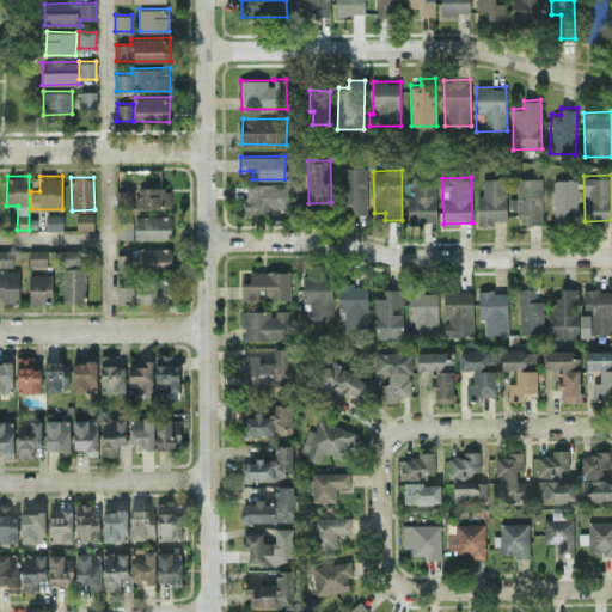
[(542,177),(516,178),(518,197),(508,199),(509,209),(516,209),(518,218),(526,218),(526,224),(543,224),(542,177)]
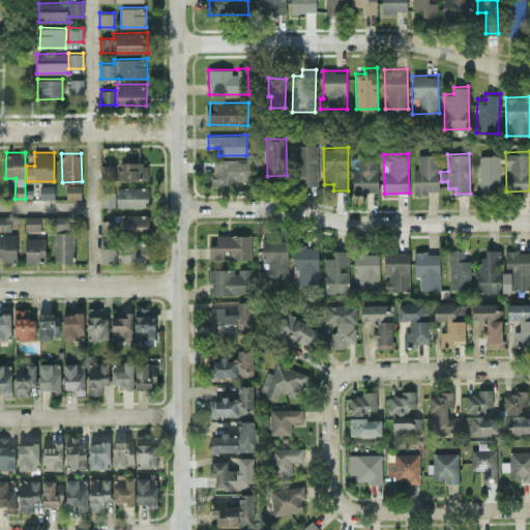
[(378,190),(378,154),(357,154),(357,169),(352,169),(353,190),(378,190)]
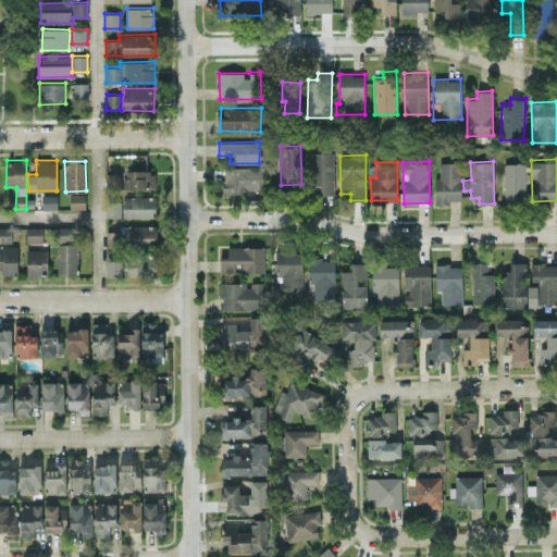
[(435,201),(461,201),(460,162),(440,162),(440,177),(434,177),(435,201)]
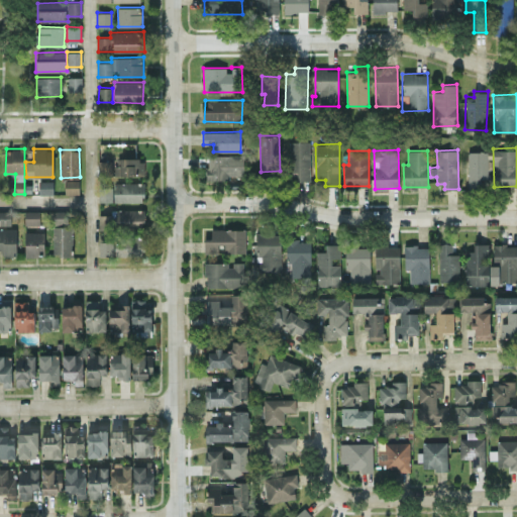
[(469,187),(488,187),(487,150),(468,151),(469,187)]
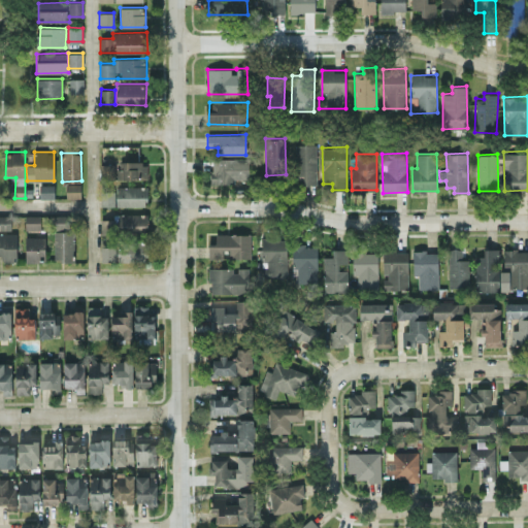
[(235,183),(235,178),(249,178),(249,157),(211,158),(211,184),(235,183)]
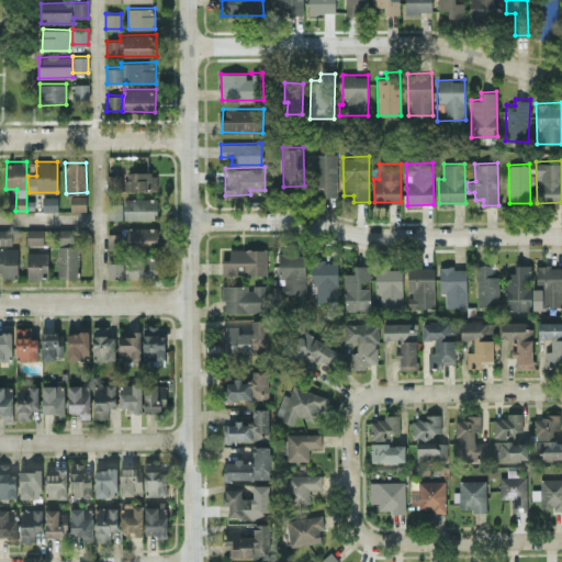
[(124,172),(124,190),(157,190),(156,171),(124,172)]
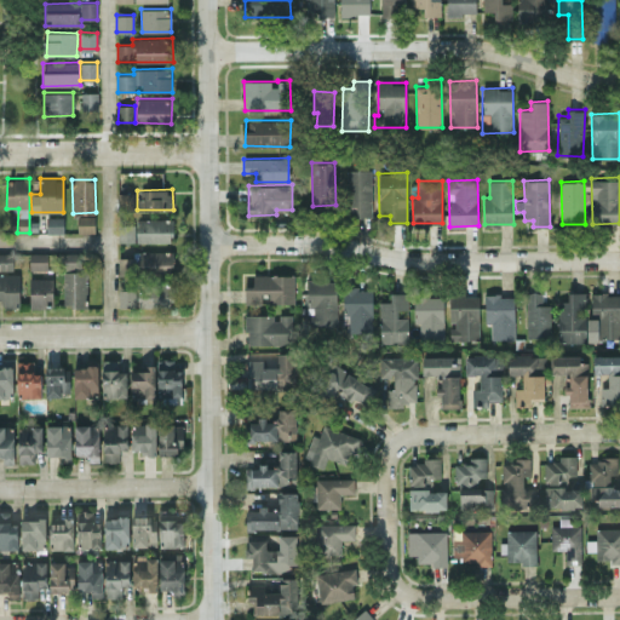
[(64,233),(64,216),(47,216),(47,233),(64,233)]
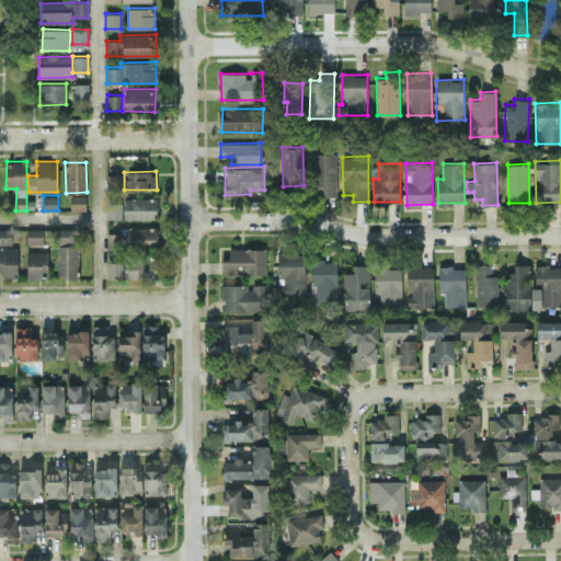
[(86,195),(70,195),(70,210),(87,209),(86,195)]
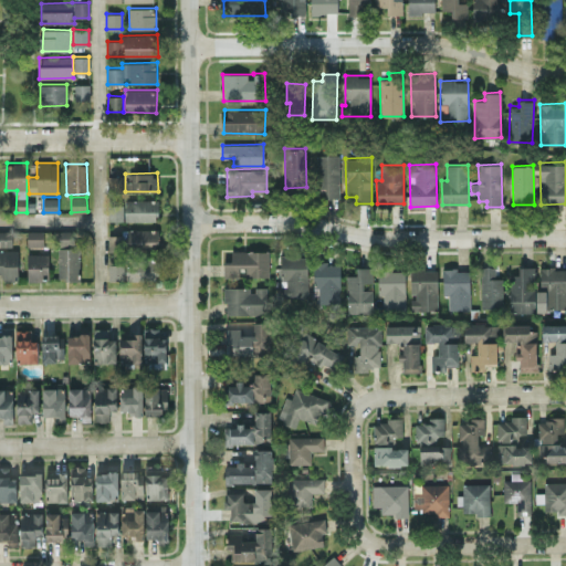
[(124,220),(157,221),(158,199),(125,199),(124,220)]
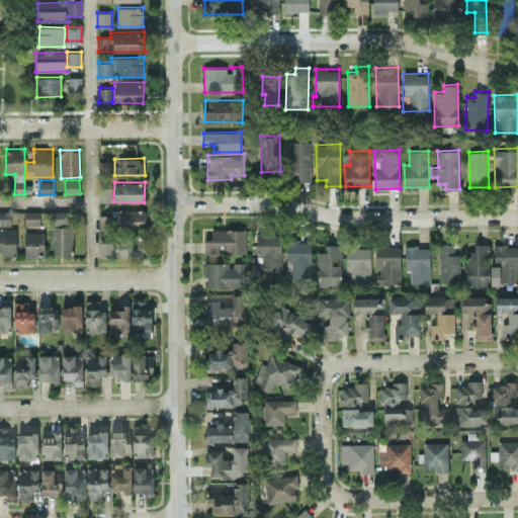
[(112,201),(112,183),(99,183),(99,202),(112,201)]
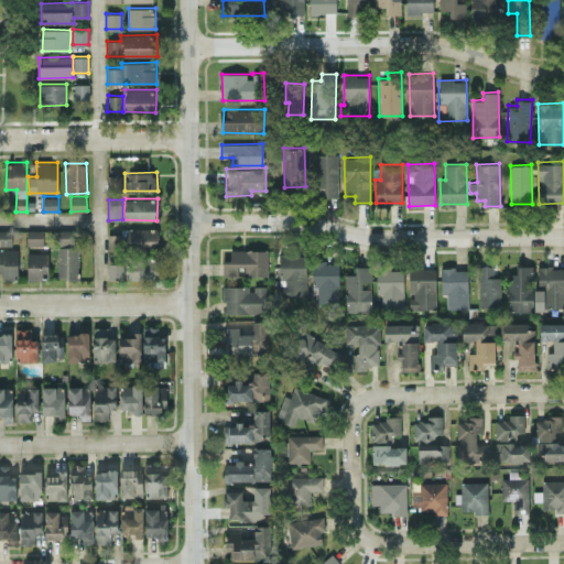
[(107,234),(108,249),(159,248),(158,227),(121,228),(121,234),(107,234)]
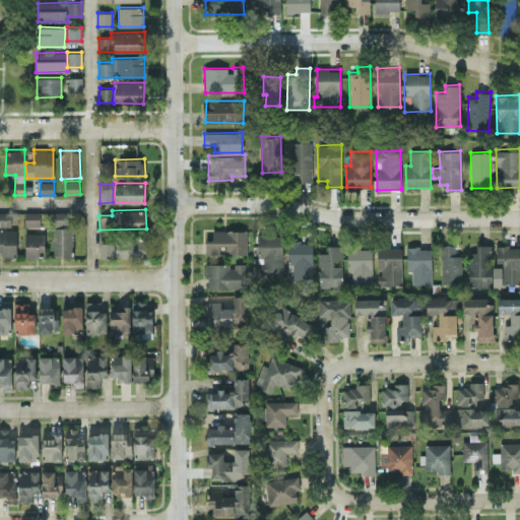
[(0,225),(11,225),(11,212),(0,211),(0,225)]
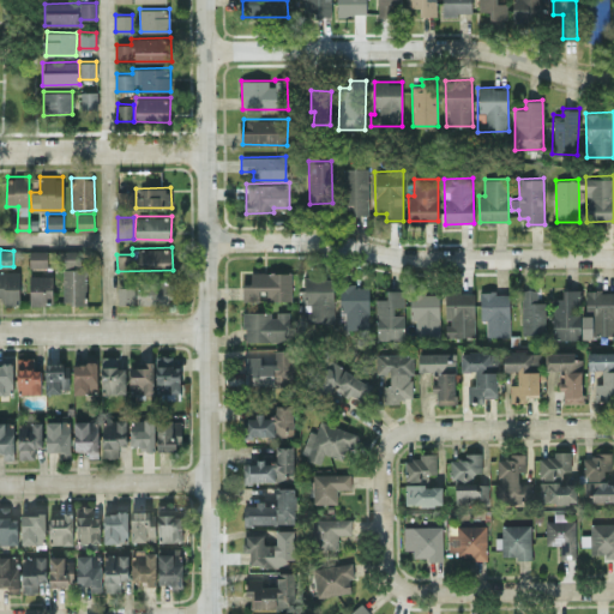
[(47,266),(47,251),(30,250),(29,266),(47,266)]
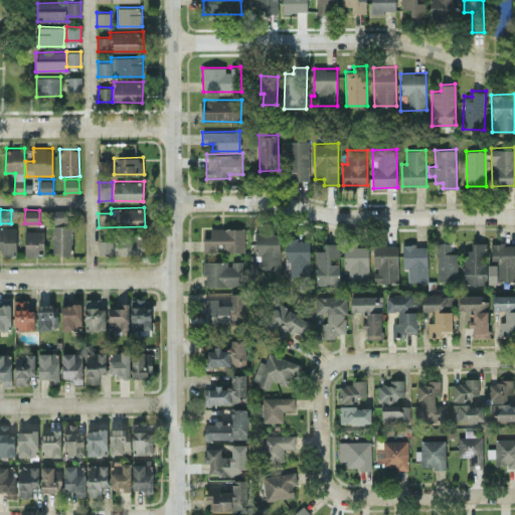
[(68,209),(52,209),(52,222),(67,222),(68,209)]
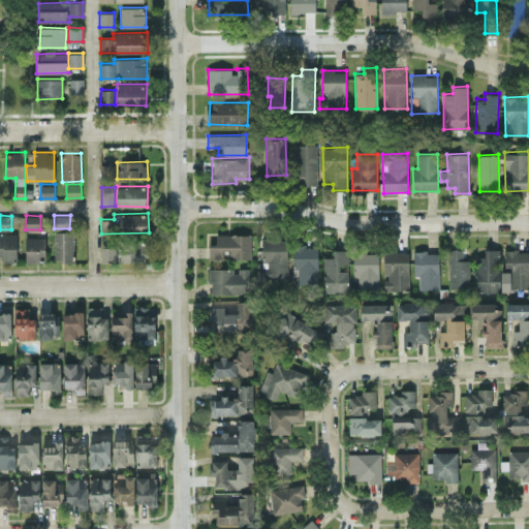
[(17,234),(0,232),(0,259),(17,260),(17,234)]
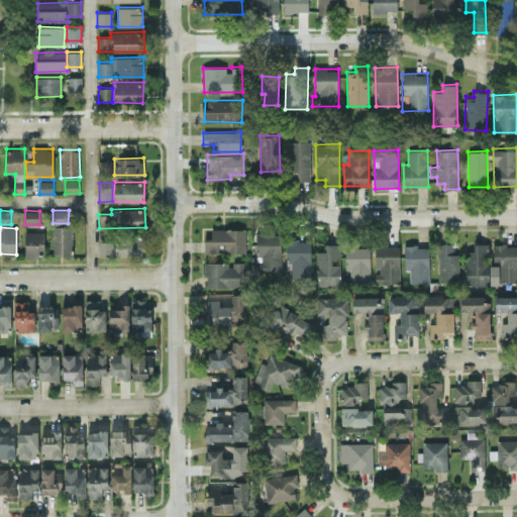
[(245,252),(245,228),(211,229),(211,237),(204,237),(205,252),(221,252),(245,252)]
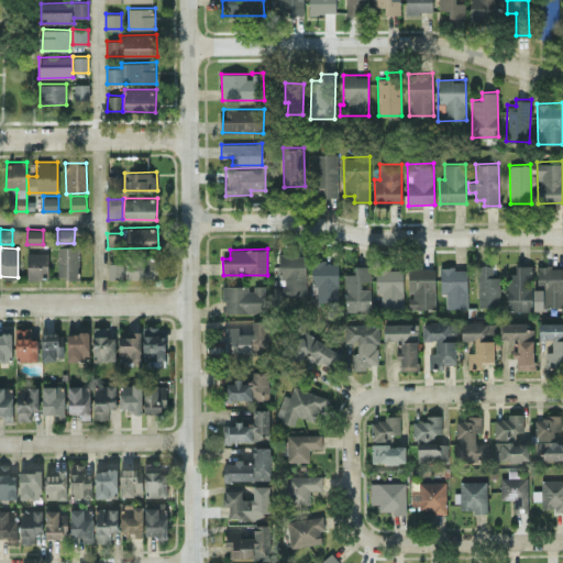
[(48,252),(28,252),(28,278),(48,278),(48,252)]
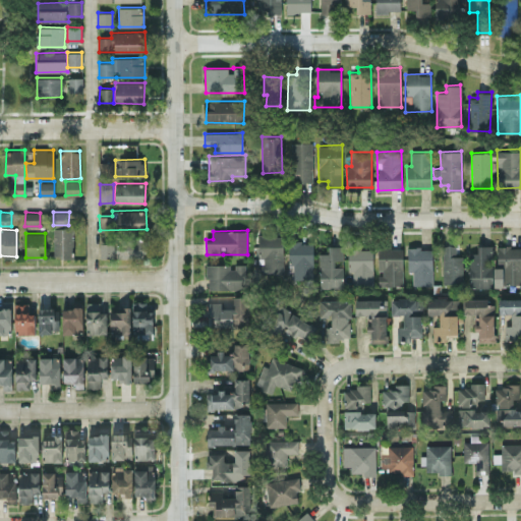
[(284,273),(282,234),(257,235),(258,263),(256,263),(257,274),(284,273)]
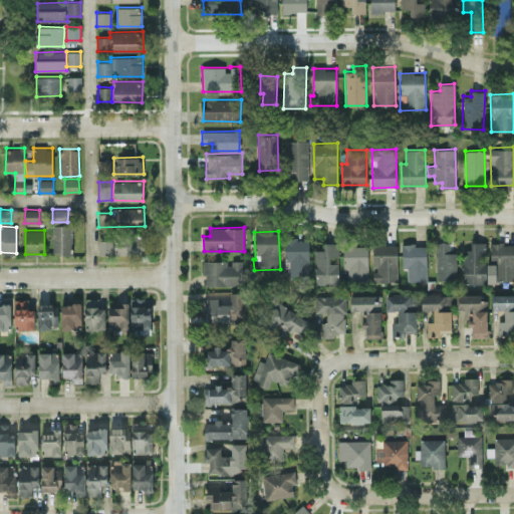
[(98,239),(97,253),(143,254),(144,233),(113,232),(113,240),(98,239)]
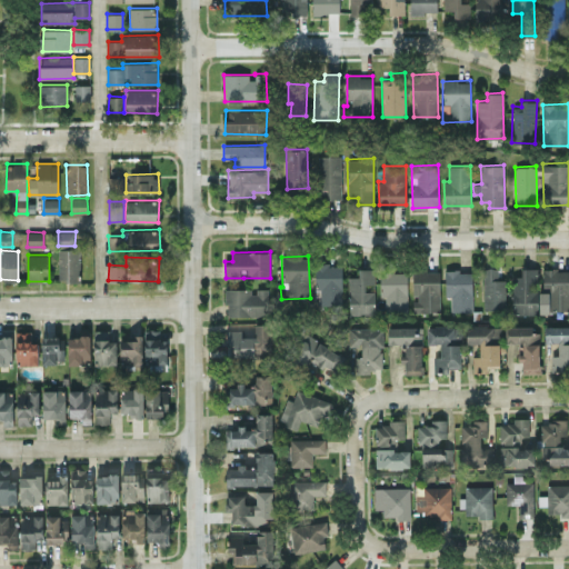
[(341,263),(315,263),(315,289),(320,288),(320,305),(342,305),(341,263)]
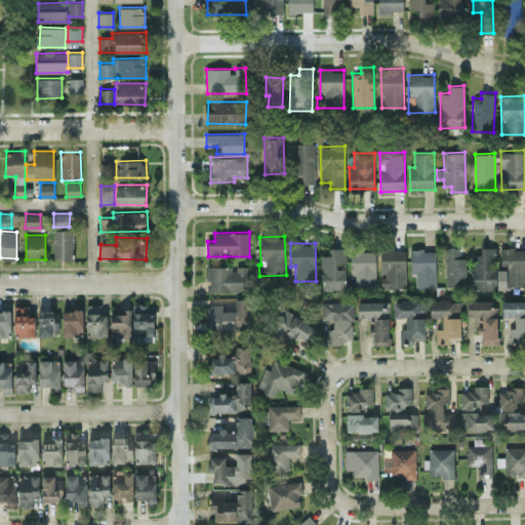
[(495,246),(481,247),(481,254),(472,254),(473,289),(496,289),(496,268),(487,268),(487,261),(495,261),(495,246)]
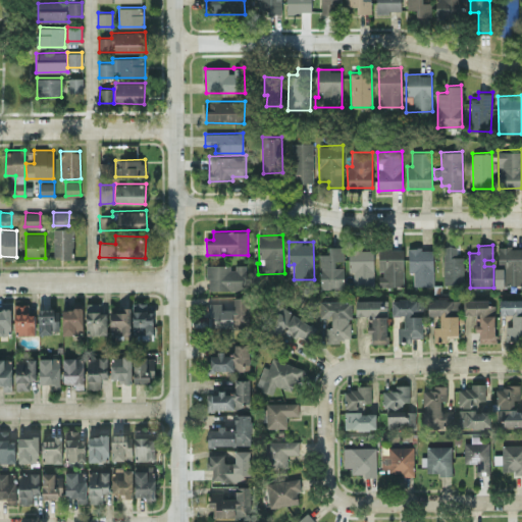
[(344,289),(344,267),(335,267),(335,260),(344,260),(344,246),(328,247),(329,253),(319,254),(320,289),(344,289)]
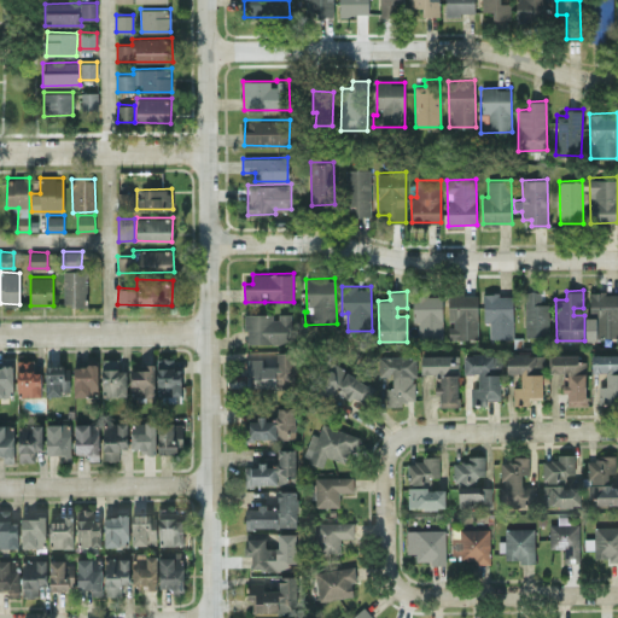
[(524,336),(548,336),(549,303),(540,303),(541,291),(524,291),(524,336)]
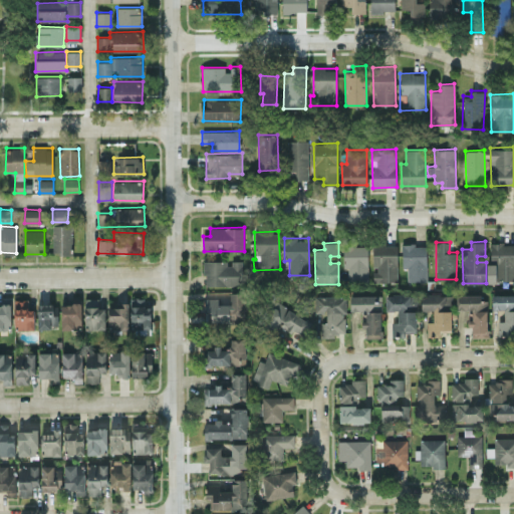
[(487,262),(487,281),(513,280),(513,242),(490,243),(491,262),(487,262)]
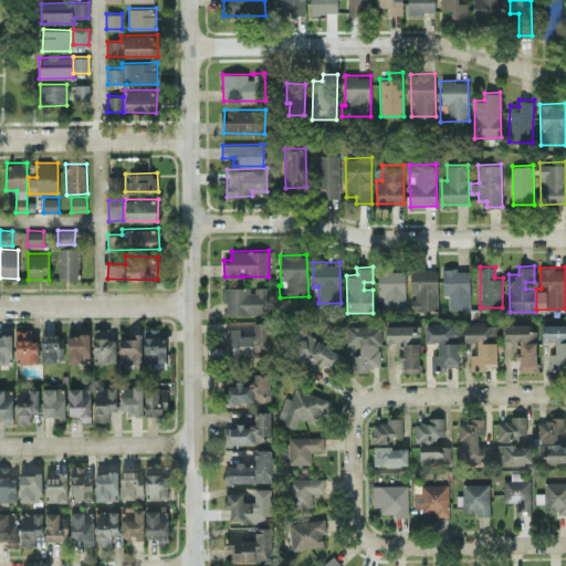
[(437,310),(438,270),(410,269),(410,296),(411,296),(411,310),(437,310)]
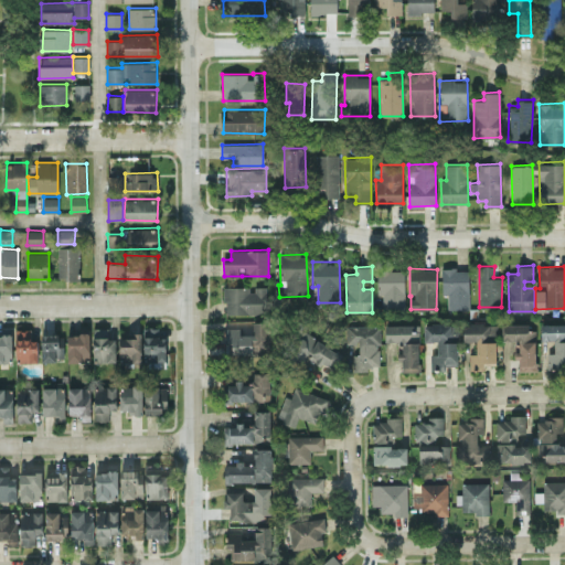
[(469,308),(468,268),(441,268),(443,294),(447,294),(448,309),(469,308)]
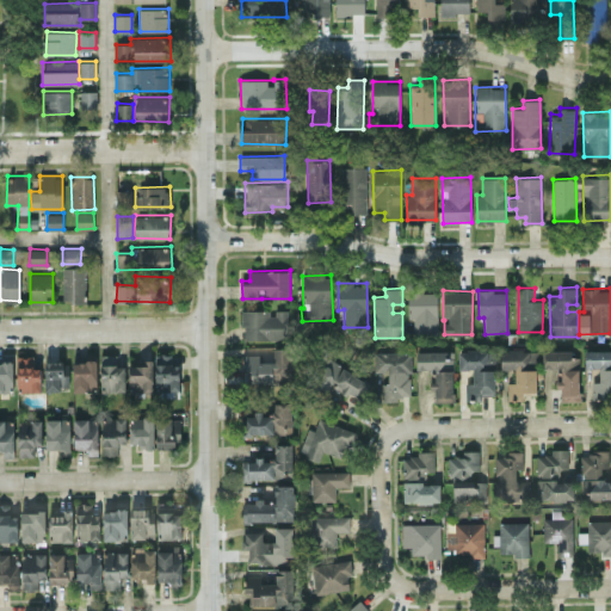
[(408,319),(414,319),(414,334),(437,334),(438,291),(408,291),(408,319)]
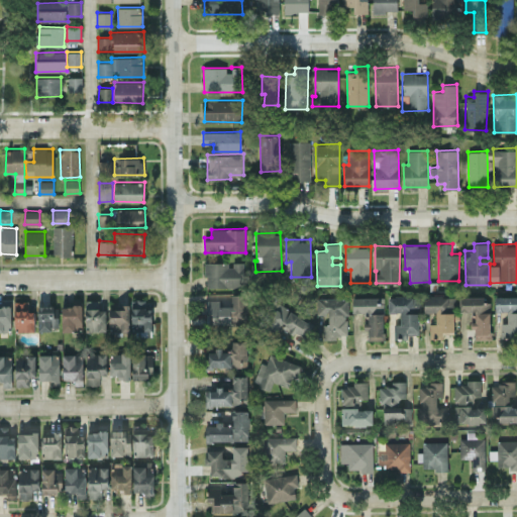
[(205,263),(205,287),(243,287),(243,262),(230,262),(205,263)]
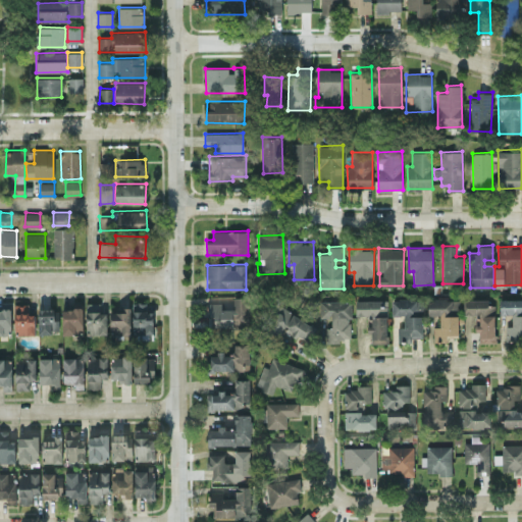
[(250,297),(233,297),(233,309),(222,309),(222,302),(208,302),(208,327),(250,327),(250,297)]
